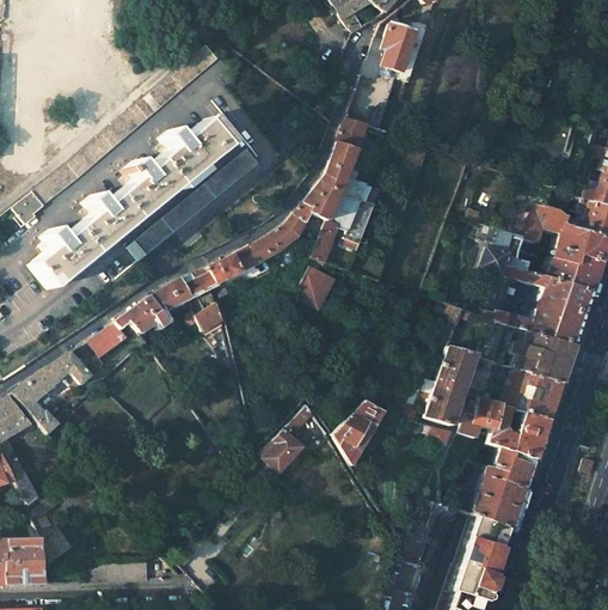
[(331,0),(352,32),(362,25),(354,11),(370,0),(385,11),(393,0),(331,0)]
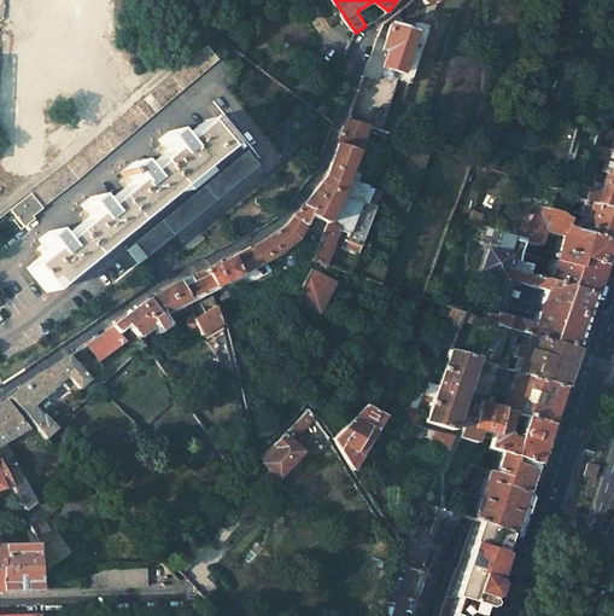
[(398,69),(403,71),(417,29),(393,21),(392,22),(386,39),(379,36),(366,73),(380,77),(381,73),(396,76),(398,69)]
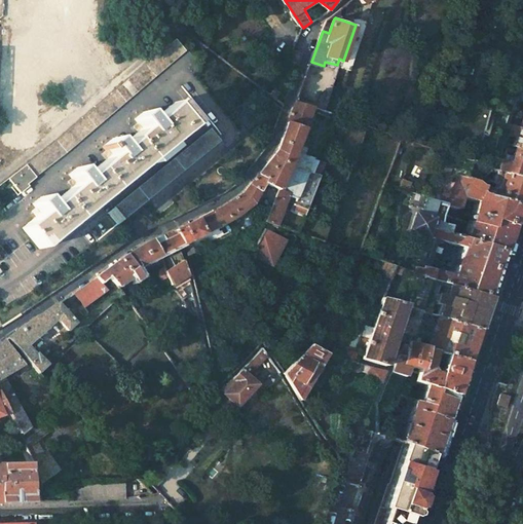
[(61,139),(11,177),(23,192),(31,186),(29,183),(70,150),(188,49),(188,48),(178,37),(61,139)]
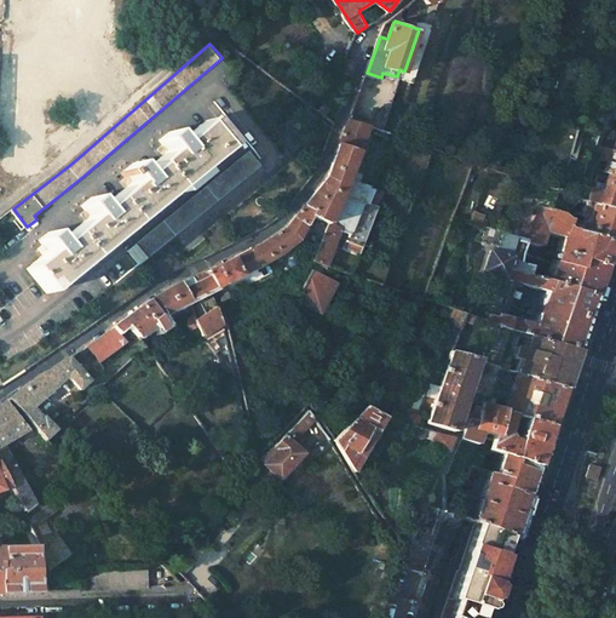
[(320,96),(314,104),(327,114),(333,106),(320,96)]
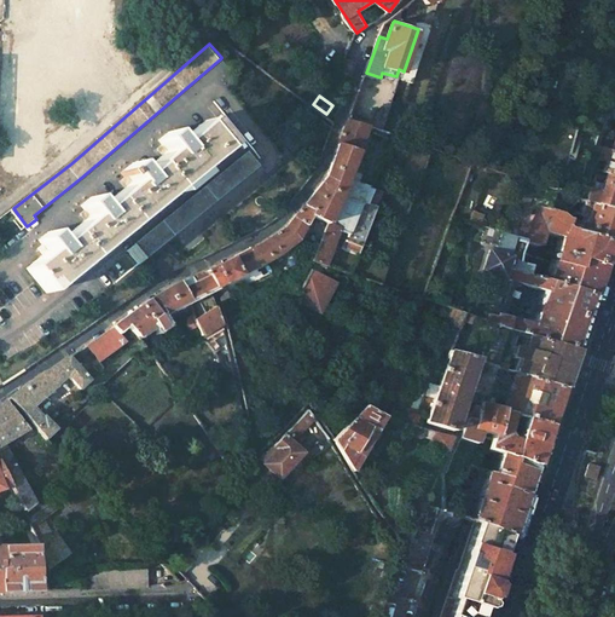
[(236,255),(209,269),(218,286),(226,282),(276,257),(301,238),(314,213),(330,220),(317,254),(314,259),(329,264),(329,263),(342,229),(350,232),(346,244),(361,251),(379,205),(370,201),(373,190),(375,188),(373,186),(371,185),(372,184),(361,179),(364,173),(357,171),(353,179),(349,178),(369,130),(371,124),(350,117),(329,176),(296,215),(289,224),(266,240),(236,255)]
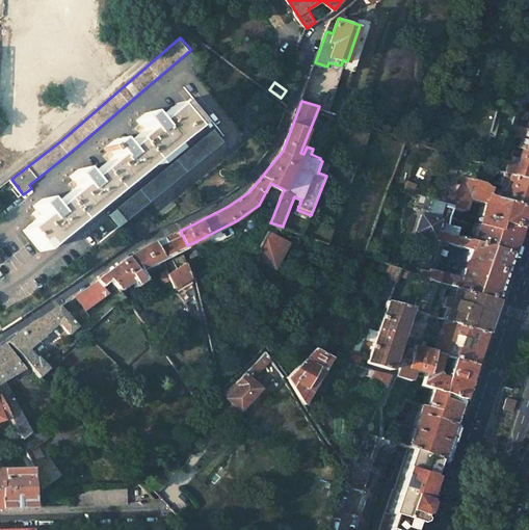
[(25,229),(43,249),(193,127),(176,104),(156,121),(148,111),(139,118),(147,128),(134,138),(134,139),(125,147),(117,137),(108,144),(116,154),(88,177),(81,167),(72,174),(80,184),(52,206),(45,196),(35,204),(44,213),(25,229)]
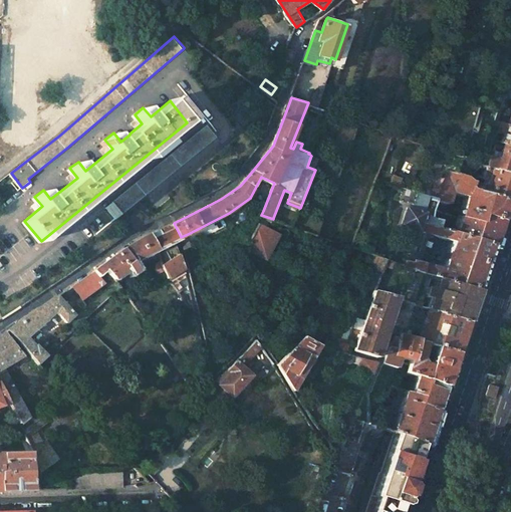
[(494,155),(490,165),(498,168),(510,172),(510,124),(509,124),(503,122),(500,121),(496,130),(499,131),(506,133),(503,142),(506,143),(505,146),(504,152),(496,149),(494,155)]
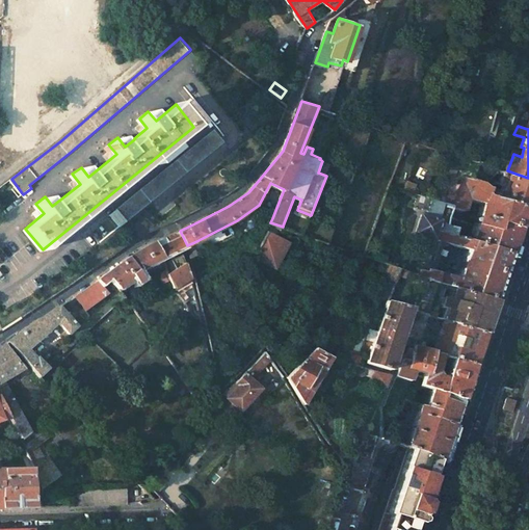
[(215,128),(110,214),(120,226),(226,140),(215,128)]
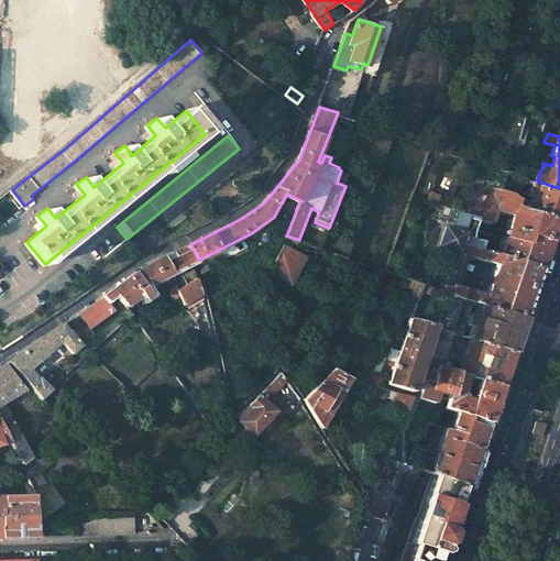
[(520,197),(517,205),(558,218),(559,213),(559,188),(546,184),(537,180),(535,179),(534,183),(530,194),(537,197),(536,202),(520,197)]
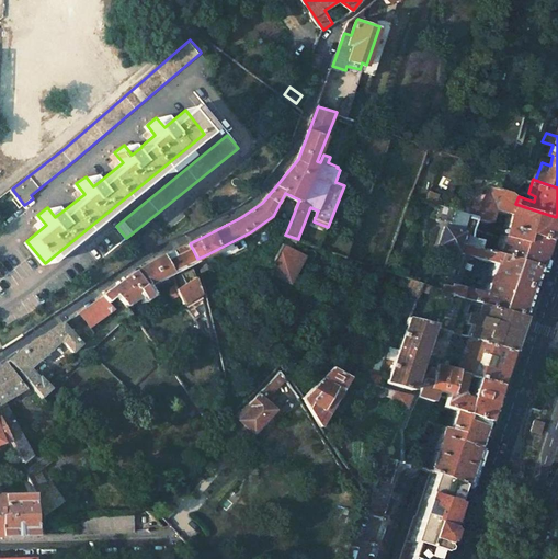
[(474,205),(470,213),(480,215),(489,218),(501,223),(509,226),(548,239),(556,217),(515,204),(519,196),(521,190),(517,189),(516,194),(515,193),(514,192),(512,191),(511,190),(509,189),(507,187),(505,187),(504,187),(501,187),(500,186),(490,184),(484,200),(479,206),(474,205)]
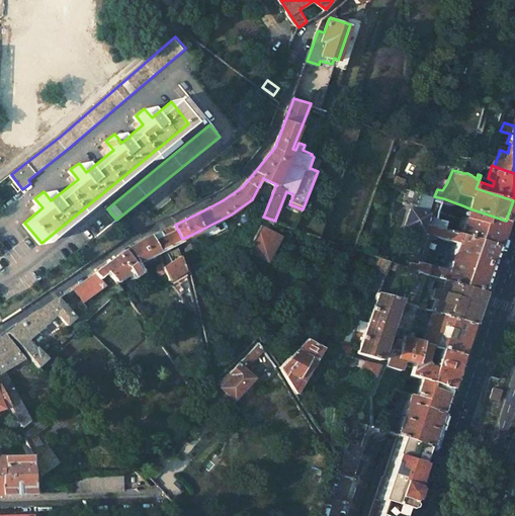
[(413,207),(407,225),(410,227),(422,230),(434,196),(422,191),(416,208),(413,207)]
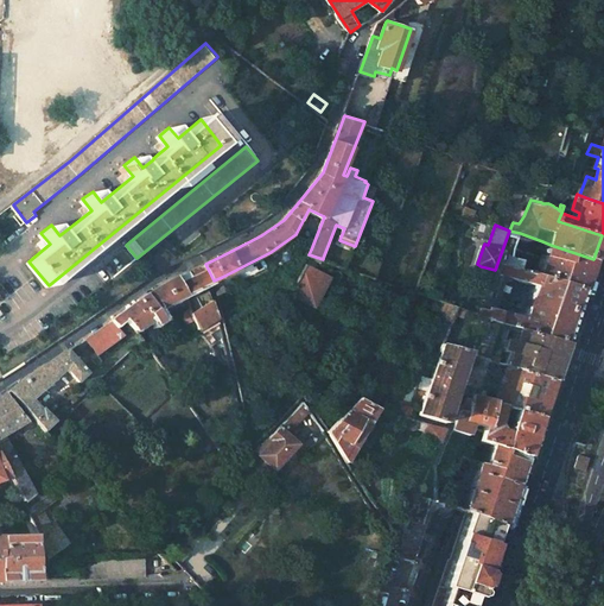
[(507,256),(506,263),(526,270),(528,264),(534,266),(542,241),(529,237),(521,259),(512,256),(512,257),(507,256)]
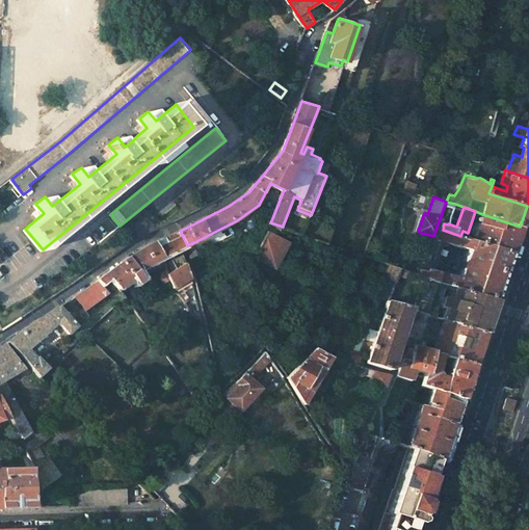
[(482,214),(473,240),(511,252),(516,239),(520,227),(482,214)]
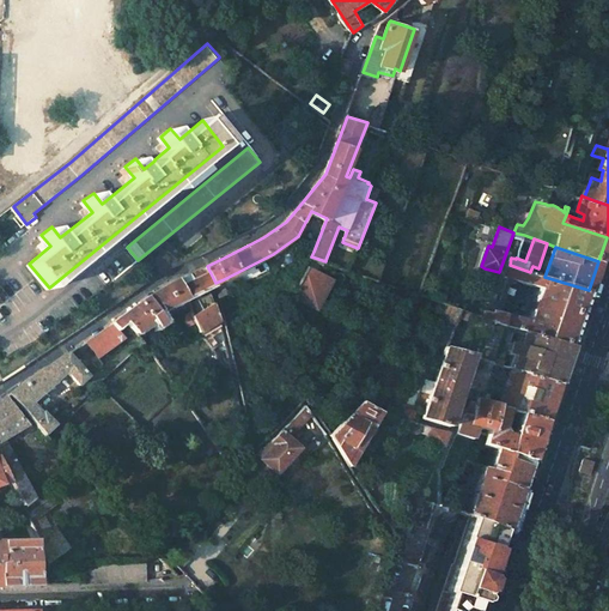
[(312,265),(297,294),(320,307),(335,277),(312,265)]
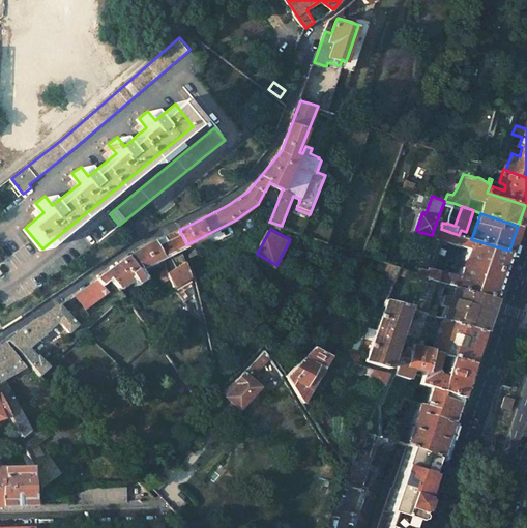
[(290,229),(288,236),(292,237),(299,240),(302,233),(290,229)]
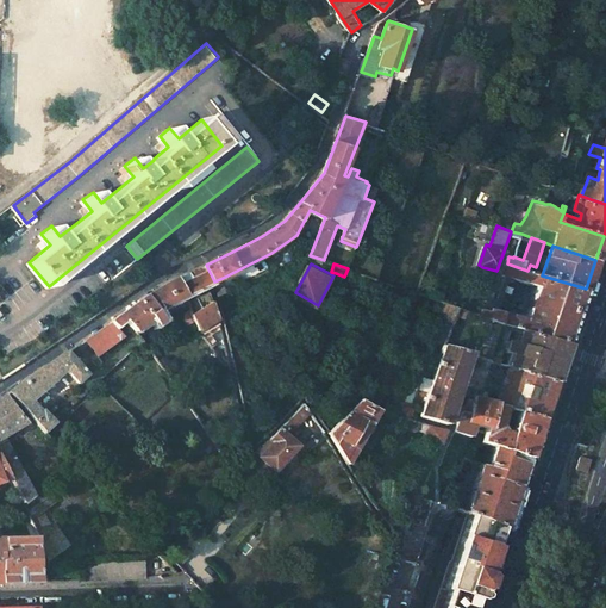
[(483,308),(481,314),(493,318),(503,322),(512,324),(522,328),(568,342),(578,312),(580,305),(586,289),(542,275),(528,271),(507,264),(505,264),(503,272),(505,273),(508,274),(513,275),(518,278),(523,279),(526,280),(538,284),(528,317),(516,314),(512,312),(508,311),(504,310),(501,310),(492,306),(491,310),(485,309),(483,308)]
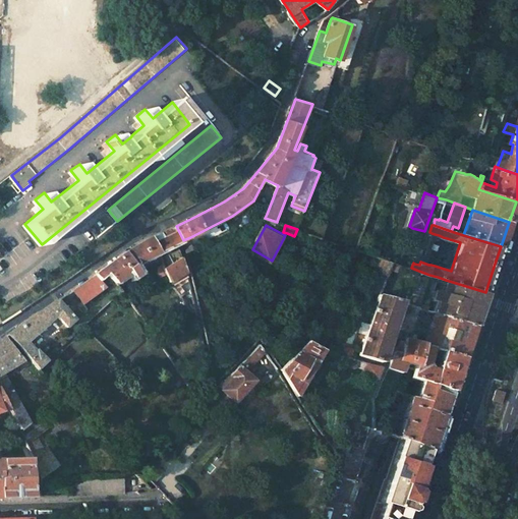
[(161,251),(183,240),(176,226),(154,235),(161,251)]
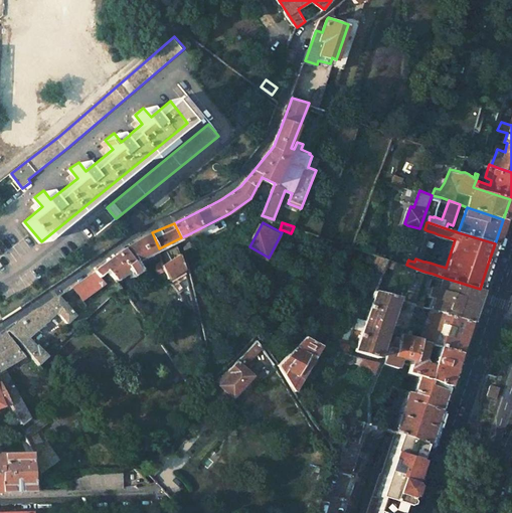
[(127,247),(96,270),(102,276),(109,269),(117,279),(131,268),(134,273),(141,269),(139,267),(140,267),(141,266),(139,263),(137,260),(159,248),(152,232),(143,237),(128,246),(127,247)]
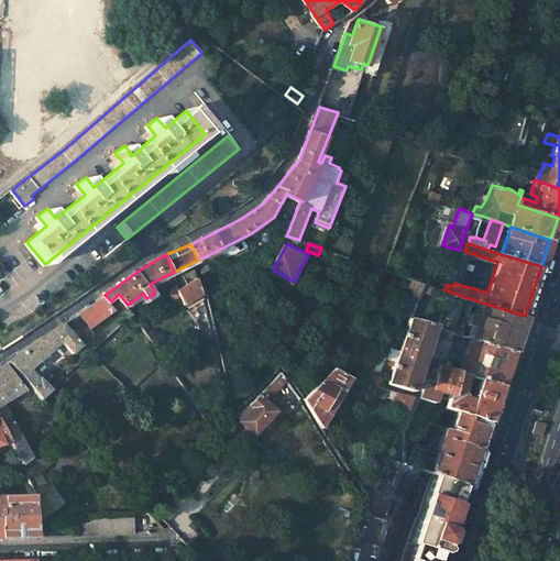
[(196,266),(176,276),(179,284),(180,288),(199,276),(196,266)]
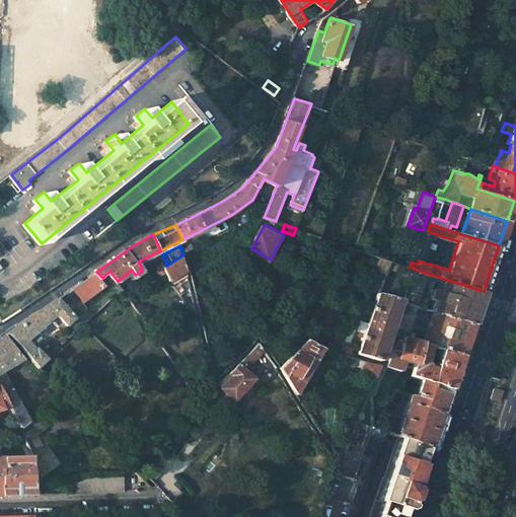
[(421,246),(418,256),(435,262),(438,251),(421,246)]
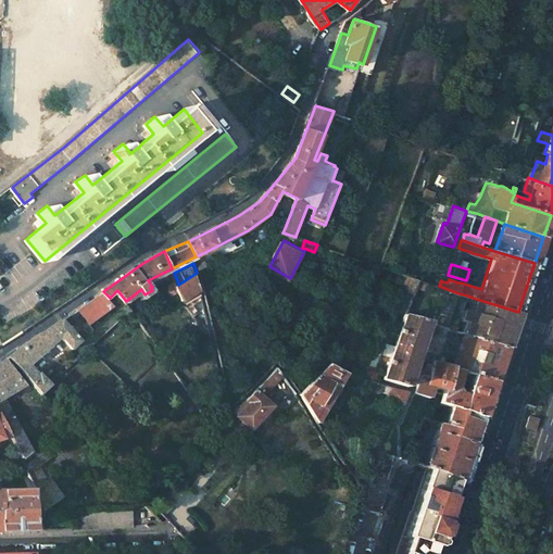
[(185,299),(202,289),(197,273),(178,285),(181,290),(185,299)]
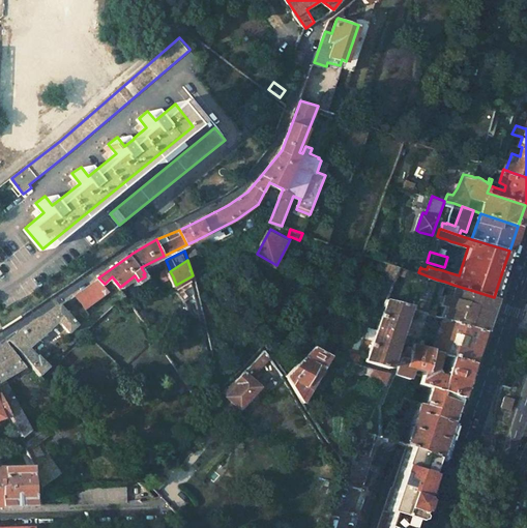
[(388,261),(382,273),(400,282),(406,268),(388,261)]
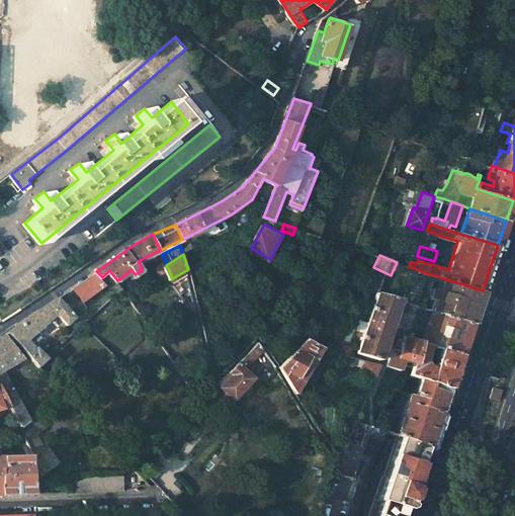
[(161,274),(169,270),(166,265),(165,261),(157,266),(161,274)]
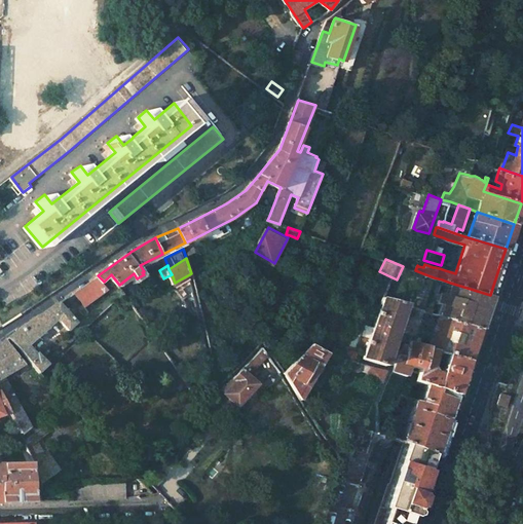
[(186,285),(193,281),(191,273),(175,283),(185,298),(192,293),(186,285)]
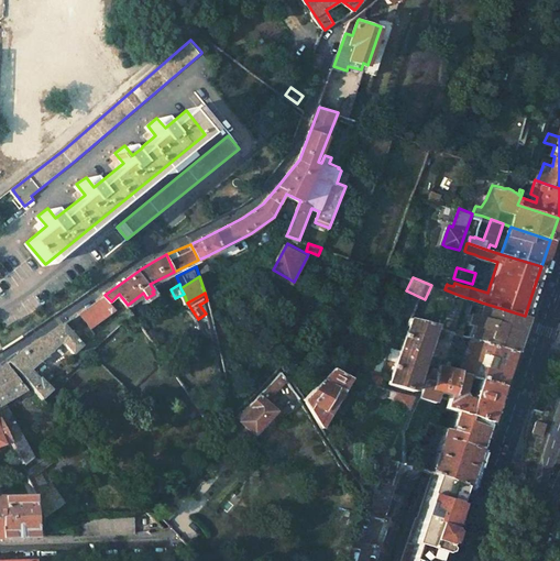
[(87,320),(111,301),(105,295),(79,312),(87,320)]
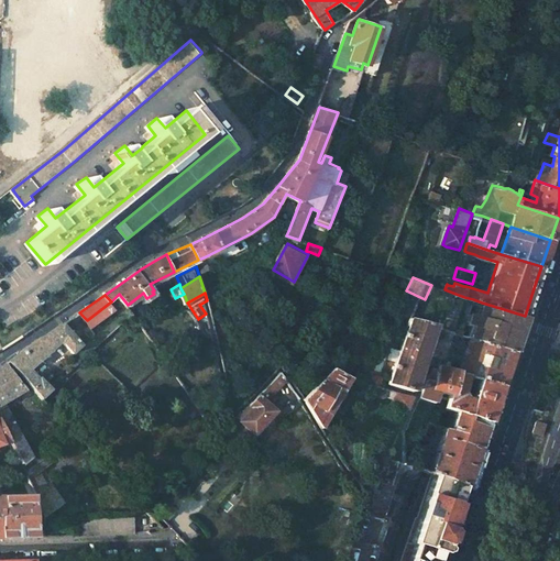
[(464,297),(453,331),(462,334),(473,299),(464,297)]
